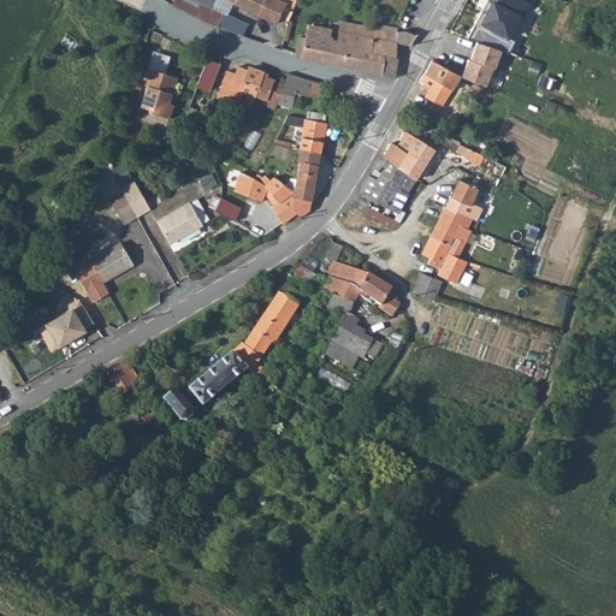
[(175,0),(172,5),(196,17),(200,9),(183,0),(175,0)]
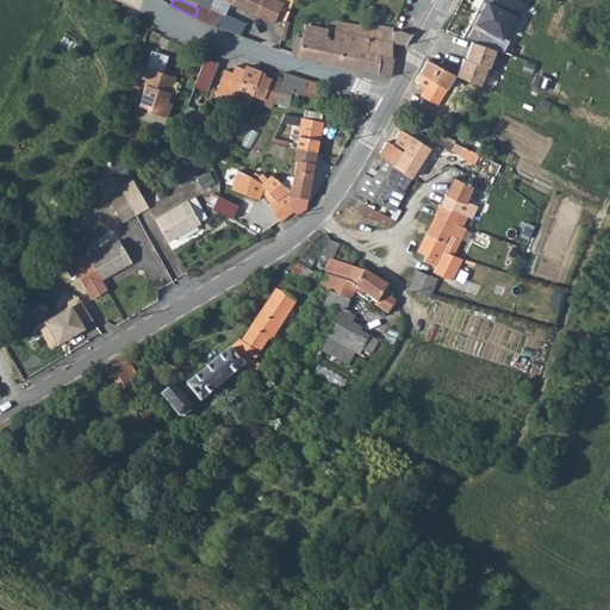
[(286,20),(293,0),(224,0),(274,23),(278,17),(286,20)]
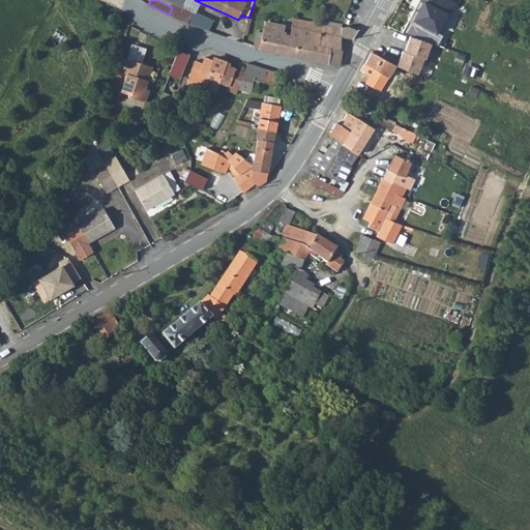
[(413,23),(438,35),(448,16),(450,17),(458,3),(450,0),(418,0),(415,7),(419,10),(413,23)]
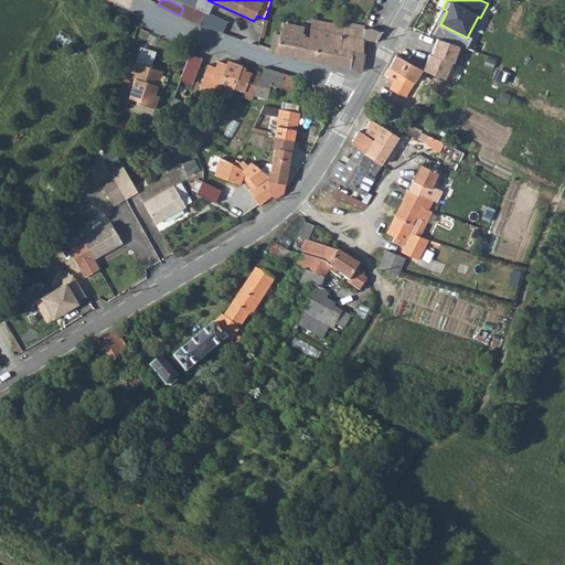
[(493,0),(490,0),(483,18),(510,29),(518,10),(493,0)]
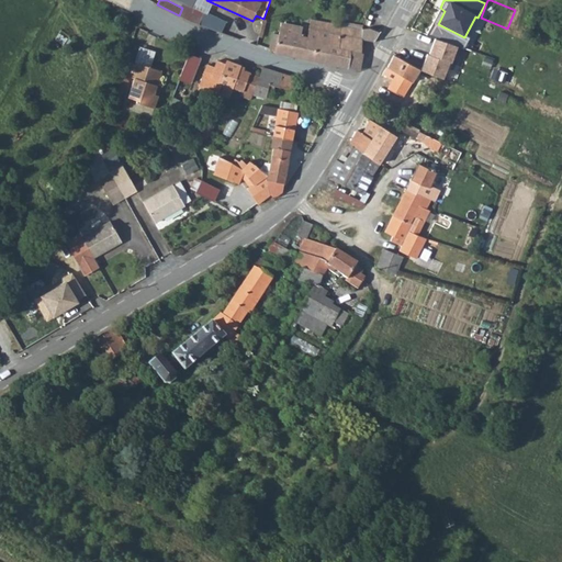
[(182,8),(179,15),(200,24),(205,13),(184,4),(182,8)]
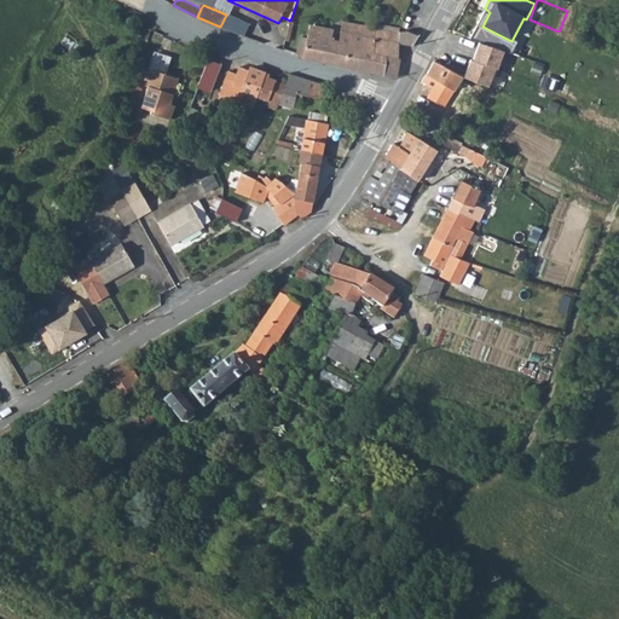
[(307,38),(302,56),(302,58),(304,61),(305,58),(385,75),(386,56),(375,53),(376,27),(376,24),(374,23),(374,27),(352,22),(352,23),(342,21),(339,41),(331,40),(334,29),(310,24),(307,38)]
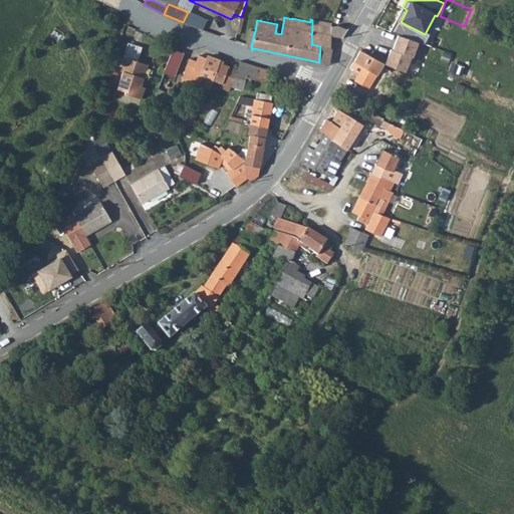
[(320,46),(319,62),(328,63),(330,62),(331,36),(343,38),(347,29),(336,25),(330,25),(312,22),(311,44),(320,46)]
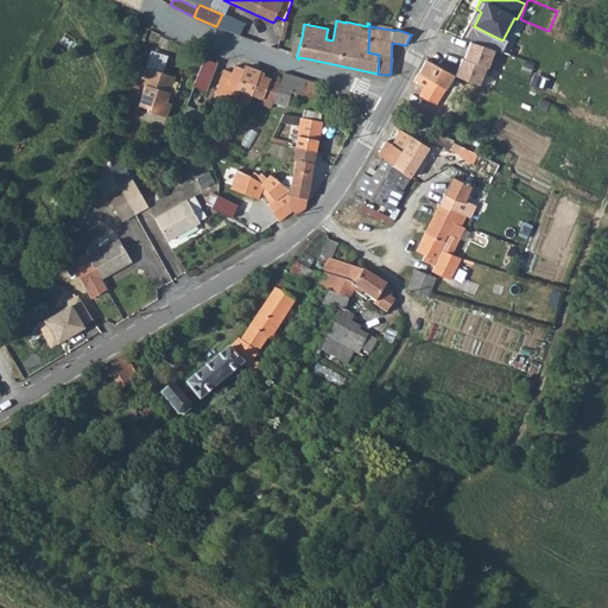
[(296,36),(291,54),(297,55),(302,37),(296,36)]
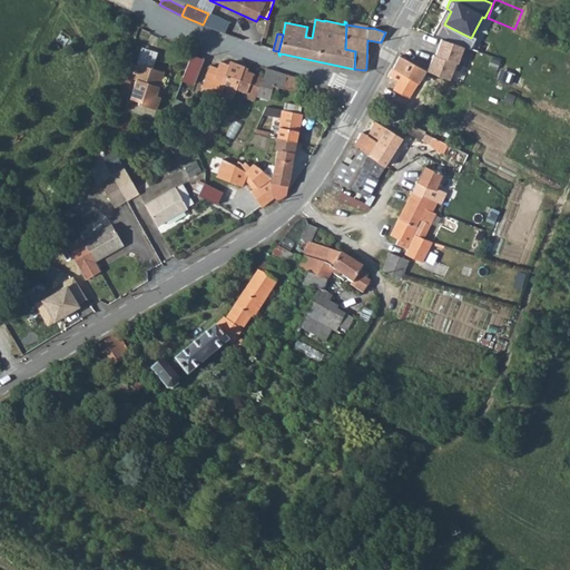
[(442,40),(429,72),(452,82),(465,49),(442,40)]
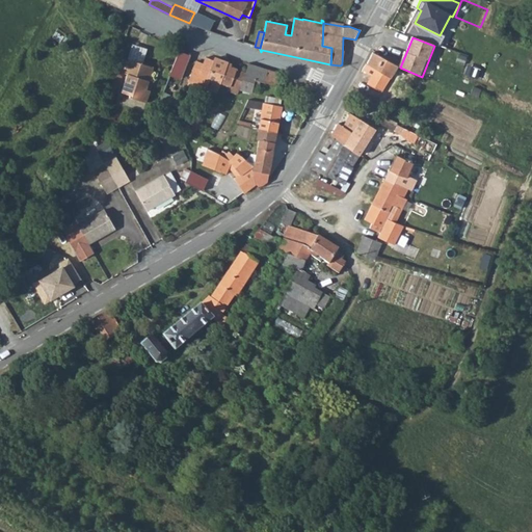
[(132,45),(128,60),(142,65),(148,50),(132,45)]
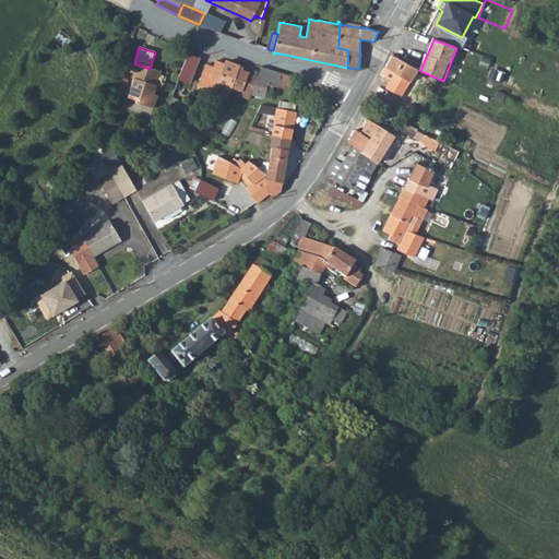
[(190,52),(179,80),(190,83),(200,57),(190,52)]
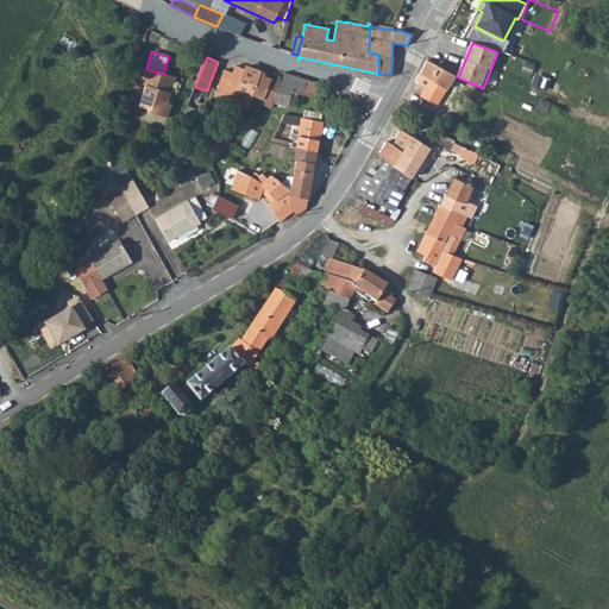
[(428,61),(427,60),(420,74),(419,73),(414,81),(426,86),(421,96),(438,105),(454,75),(428,61)]
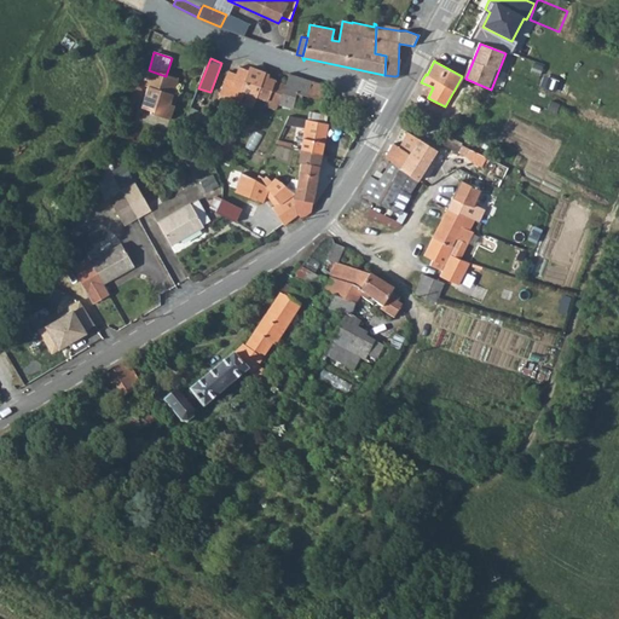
[(255,96),(262,76),(254,73),(239,67),(237,74),(230,71),(220,93),(239,102),(243,92),(255,96)]
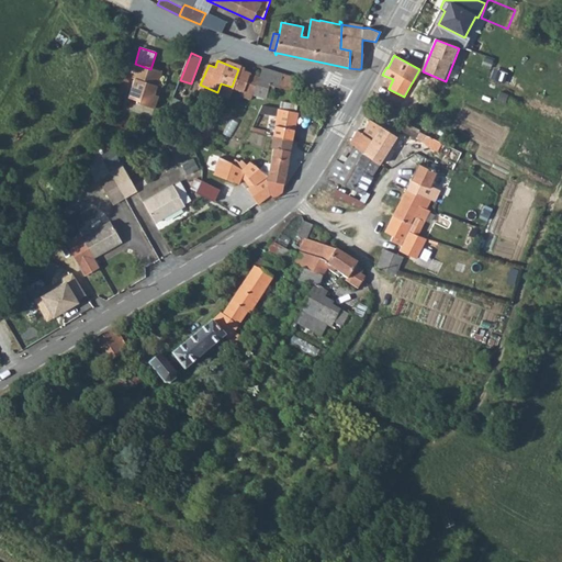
[(154,96),(157,87),(161,72),(150,69),(135,64),(130,79),(133,80),(127,99),(136,101),(136,104),(154,110),(158,98),(154,96)]
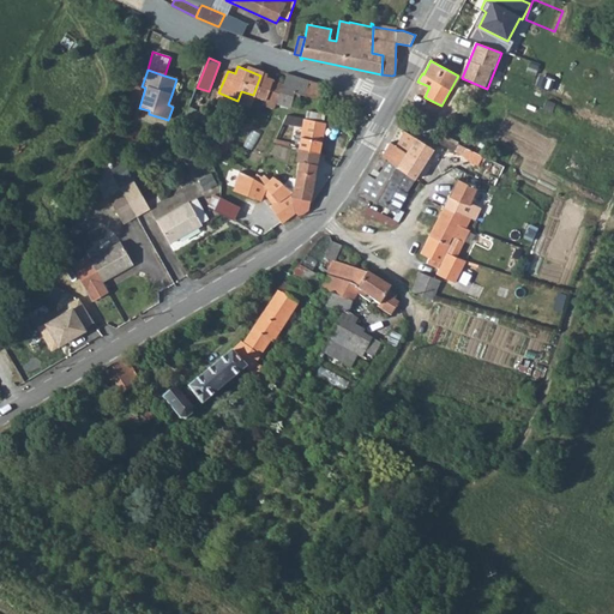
[(276,103),(283,83),(265,77),(266,73),(262,71),(260,76),(253,95),(265,100),(264,104),(274,108),(276,103)]
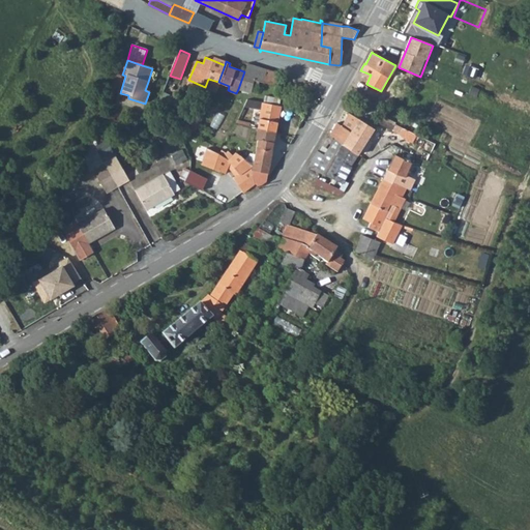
[(264,82),(267,68),(247,63),(244,71),(238,89),(249,92),(252,85),(254,80),(259,81),(264,82)]
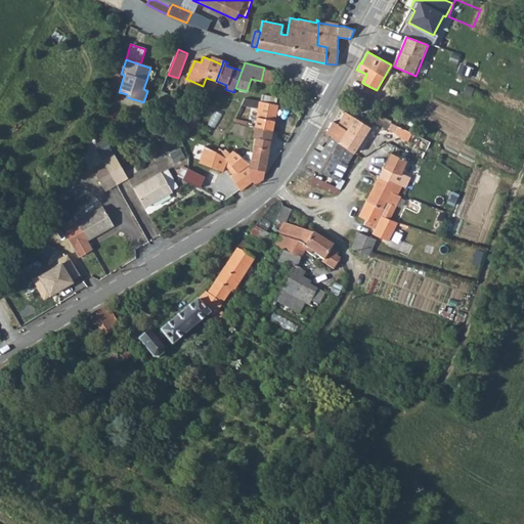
[(276,77),(277,72),(264,68),(261,81),(274,84),(275,82),(276,77)]
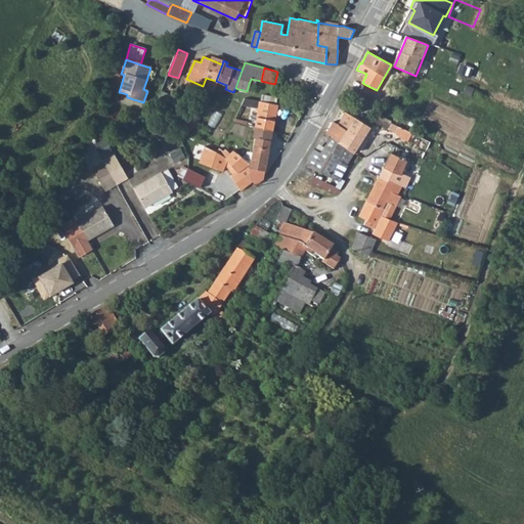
[(213,90),(216,81),(206,78),(203,86),(213,90)]
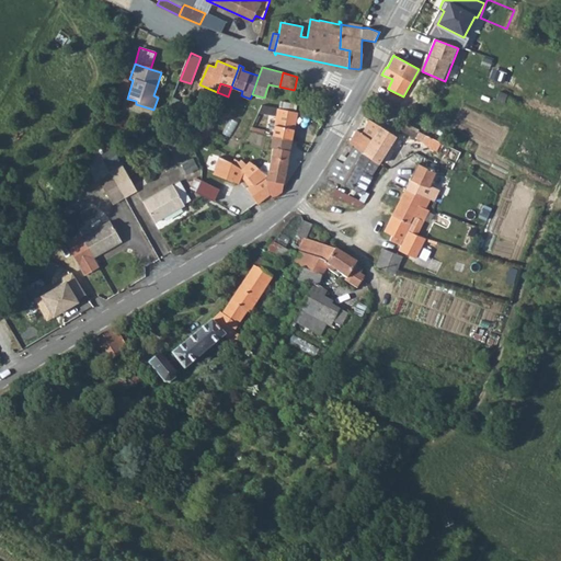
[(282,109),(295,112),(297,104),(284,101),(282,109)]
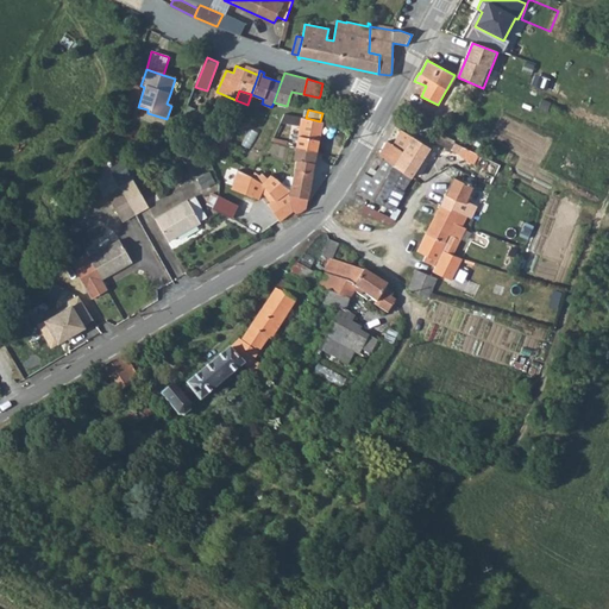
[(296,148),(316,151),(322,121),(320,121),(306,118),(302,118),(296,148)]
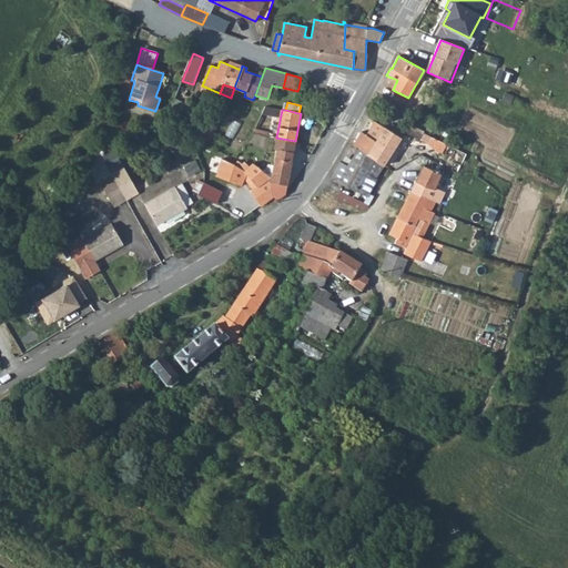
[(402,138),(374,121),(366,134),(361,131),(354,143),(359,148),(375,159),(385,165),(402,138)]
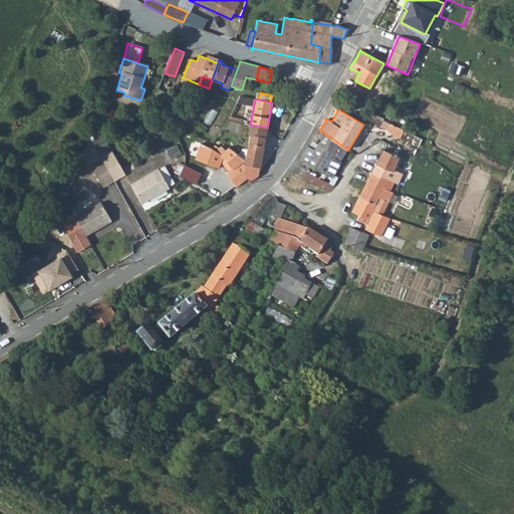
[(196,114),(191,111),(184,123),(189,126),(196,114)]
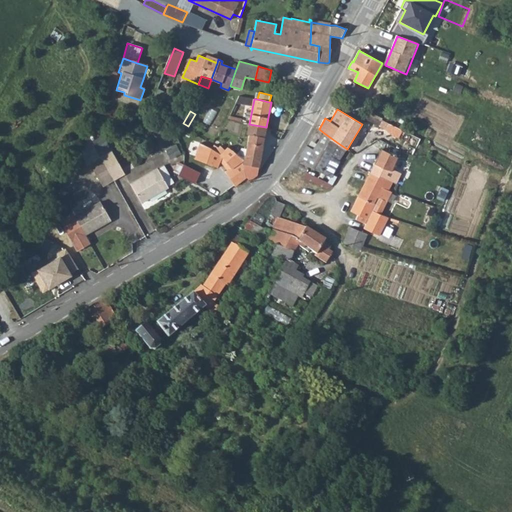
[(365,119),(379,126),(383,120),(383,119),(368,112),(365,119)]
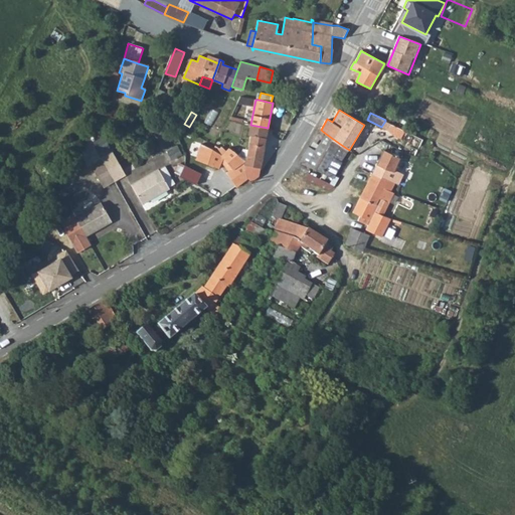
[(387,130),(391,124),(385,121),(381,127),(387,130)]
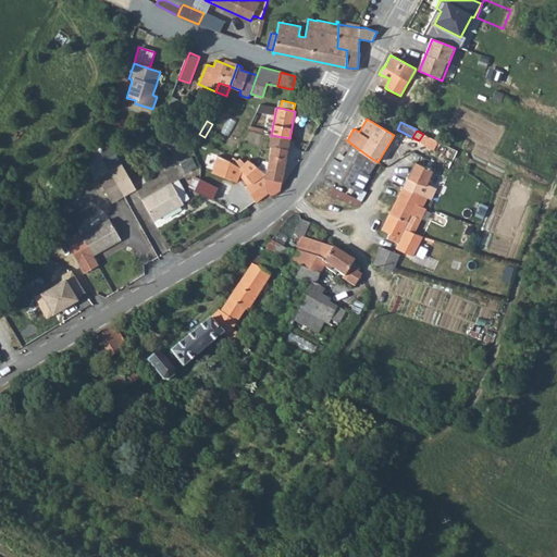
[(268,193),(271,197),(281,189),(289,138),(271,135),(269,146),(271,147),(269,161),(265,173),(265,174),(265,183),(268,193)]
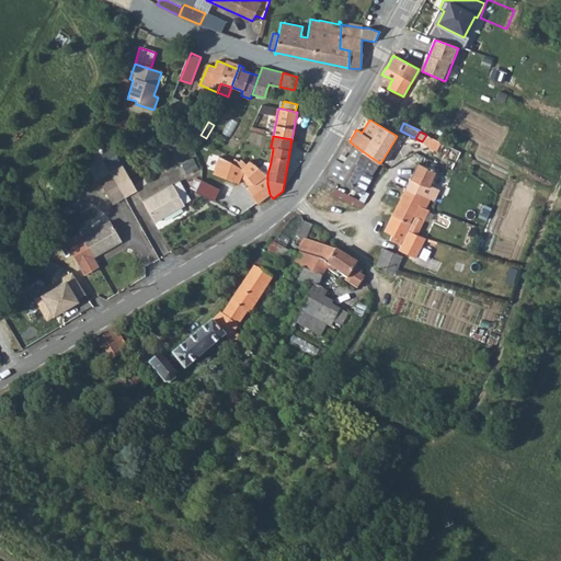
[(355,146),(346,157),(355,163),(364,168),(370,157),(355,146)]
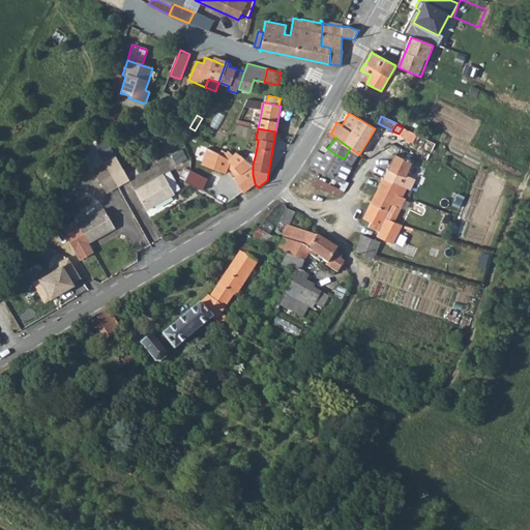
[(242,193),(255,183),(253,174),(253,166),(239,174),(228,158),(218,153),(216,153),(206,148),(201,164),(226,173),(228,167),(235,175),(233,178),(242,193)]
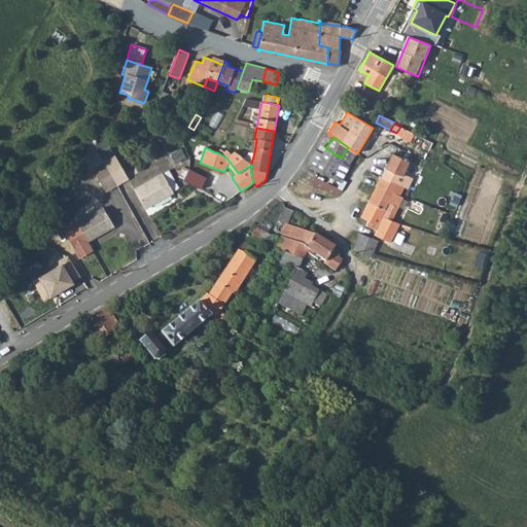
[(334,153),(325,147),(322,152),(340,162),(342,157),(334,153)]
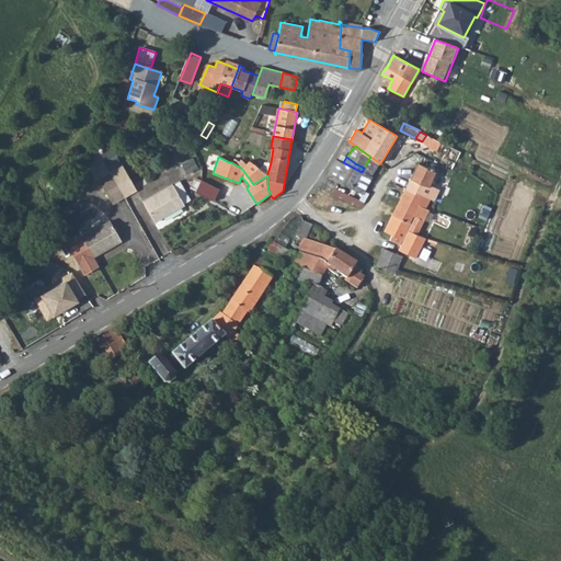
[(371,176),(380,163),(370,157),(364,168),(362,172),(371,176)]
